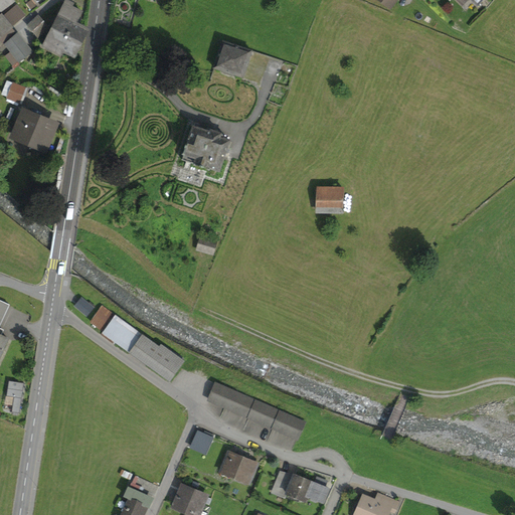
[(0,0),(0,11),(13,1),(12,0),(0,0)]
